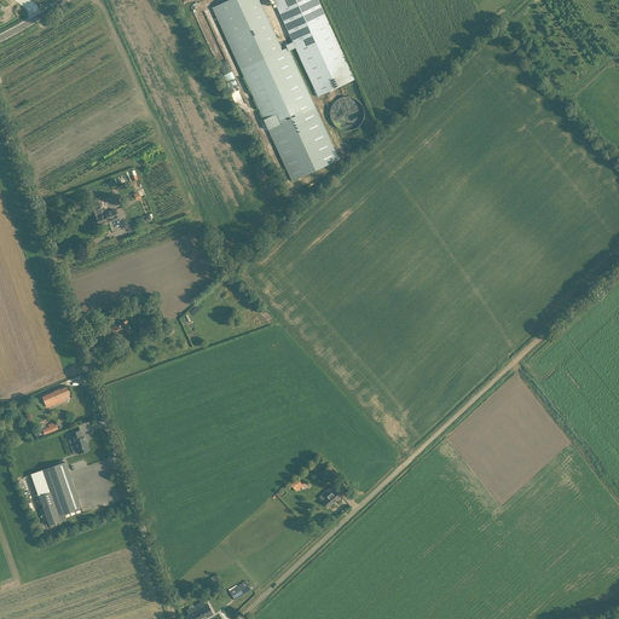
[(259,0),(227,0),(212,7),(212,9),(241,69),(241,70),(268,131),(279,154),(291,181),(340,158),(327,131),(316,108),(312,99),(301,75),(290,51),(295,47),(296,48),(318,97),(339,87),(356,80),(318,0),(273,0),(293,41),(294,45),(287,47),(284,50),(283,50),(259,0)]
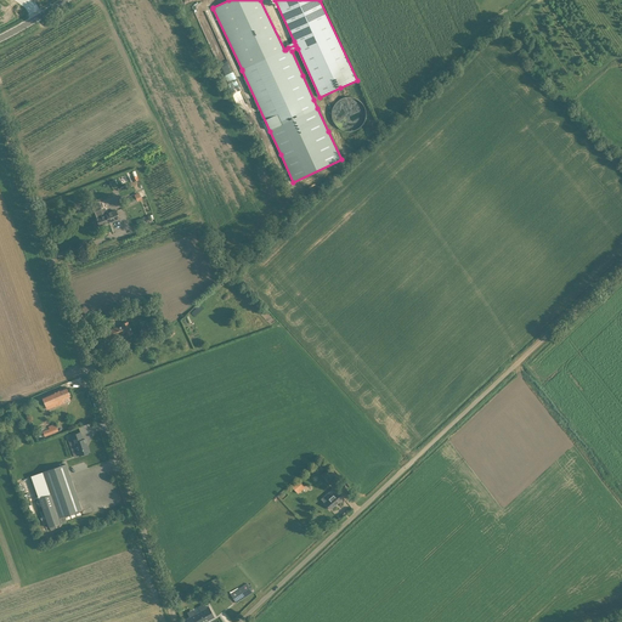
[(367,113),(366,107),(363,102),(358,99),(354,97),(349,96),(344,97),(339,100),(335,105),(333,109),(333,114),(334,120),(338,125),(343,128),(348,130),(354,129),(358,128),(363,124),(366,119),(367,113)]
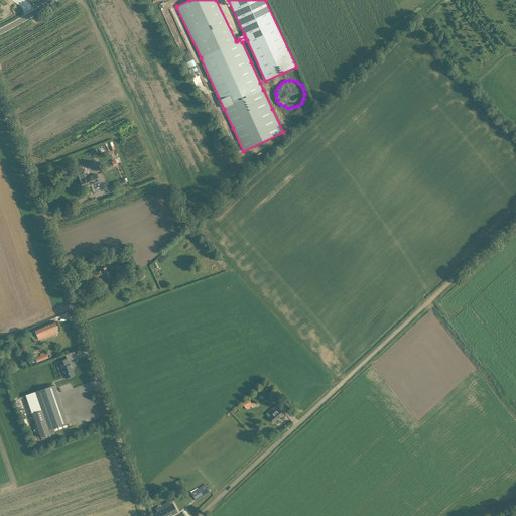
[(103,166),(105,171),(114,167),(112,162),(103,166)]
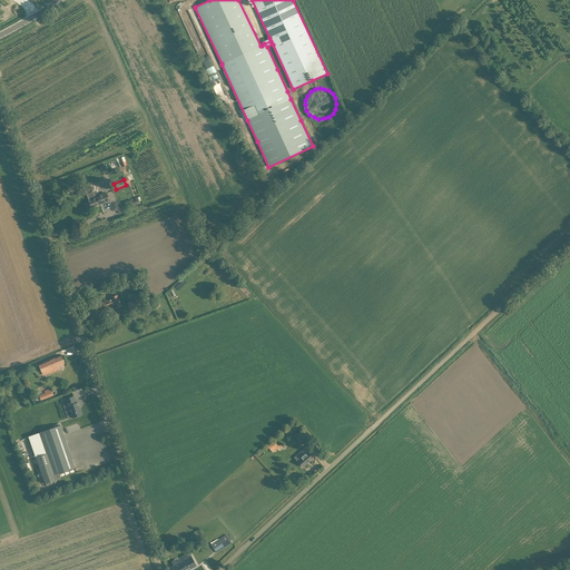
[(88,202),(90,206),(90,207),(99,205),(100,205),(110,202),(107,193),(97,196),(98,197),(95,198),(92,193),(92,192),(90,187),(84,189),(86,195),(88,202)]
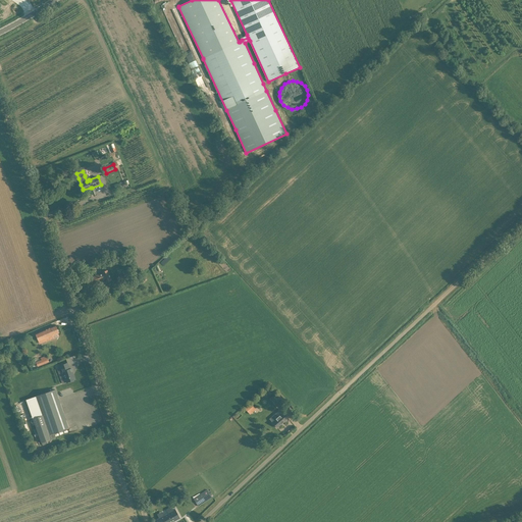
[(90,271),(85,273),(89,285),(105,279),(106,281),(111,280),(110,276),(109,275),(107,270),(102,272),(103,273),(91,277),(89,272),(91,271),(90,271)]
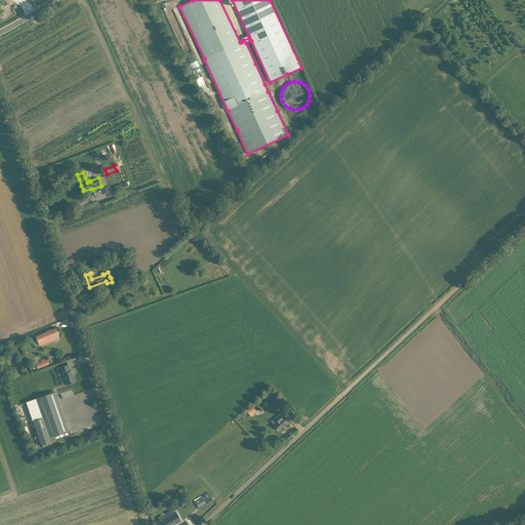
[(47,344),(50,341),(54,339),(53,337),(59,334),(56,327),(51,329),(36,336),(39,344),(45,340),(47,344)]
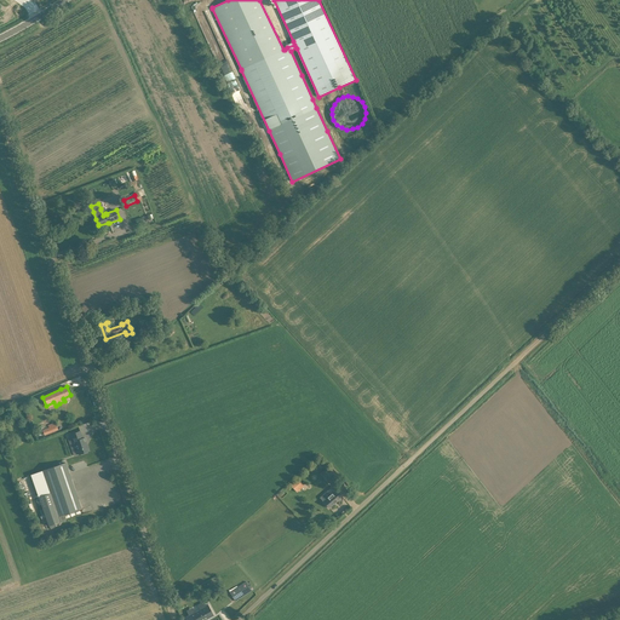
[(58,430),(55,423),(41,429),(45,436),(58,430)]
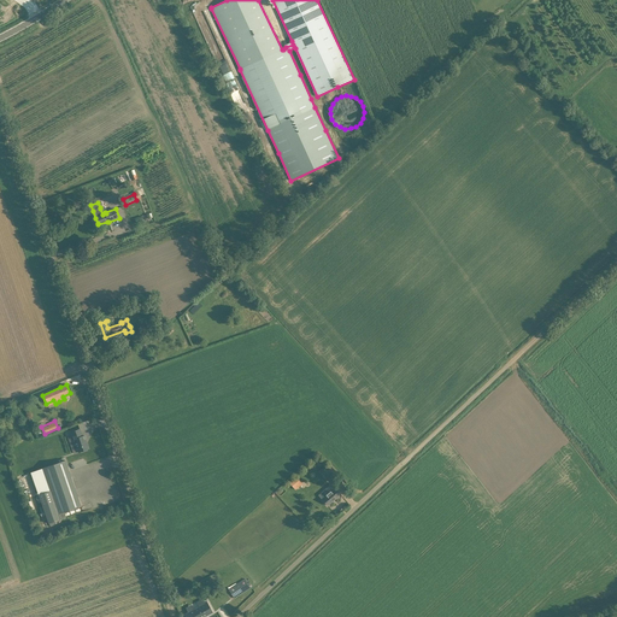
[(90,434),(88,425),(78,429),(80,434),(82,434),(87,450),(89,448),(90,450),(94,447),(97,446),(92,433),(90,434)]
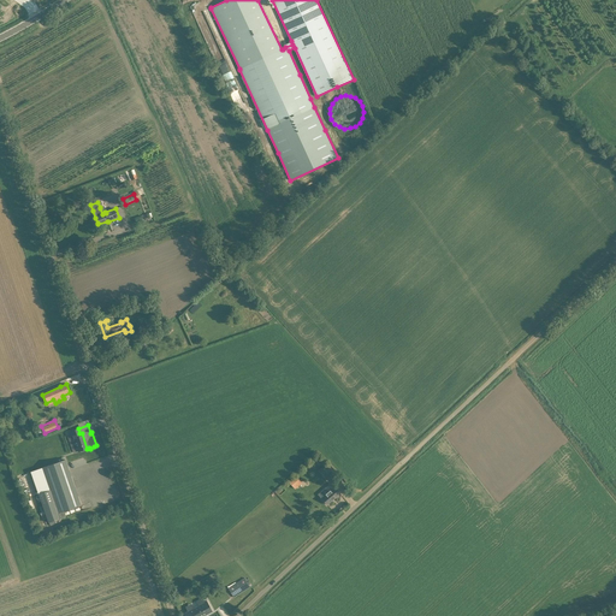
[(39,493),(49,522),(54,521),(64,517),(64,519),(66,517),(66,516),(64,511),(81,505),(65,460),(42,467),(51,490),(39,493)]
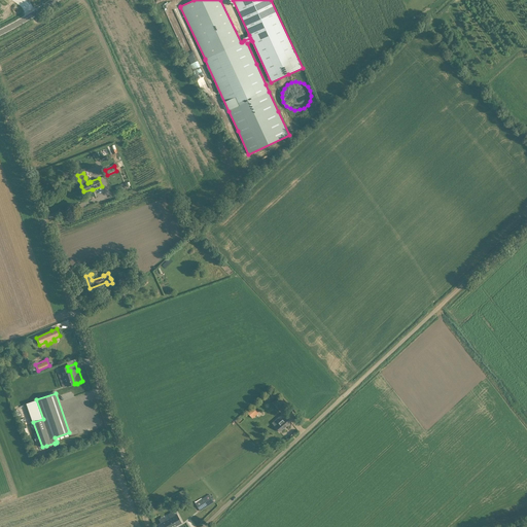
[(280,398),(275,402),(281,411),(286,406),(280,398)]
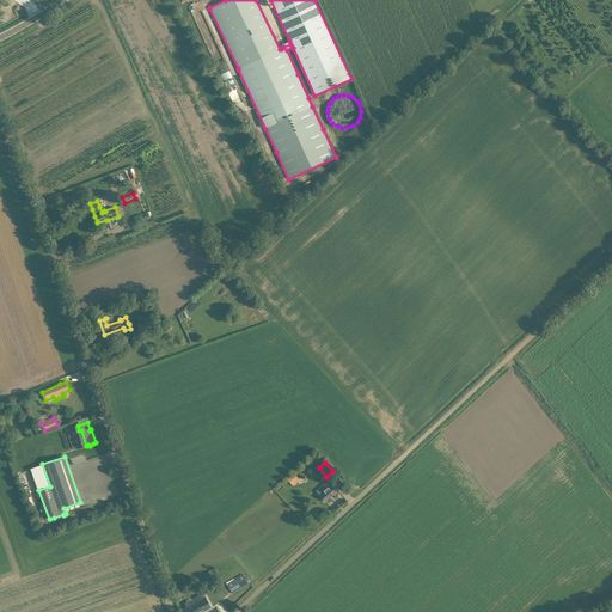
[(293,485),(300,479),(294,473),(288,479),(293,485)]
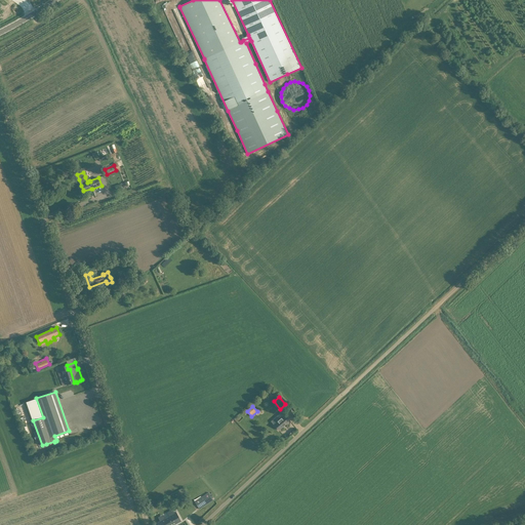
[(290,420),(286,416),(285,414),(274,423),(276,427),(279,430),(290,420)]
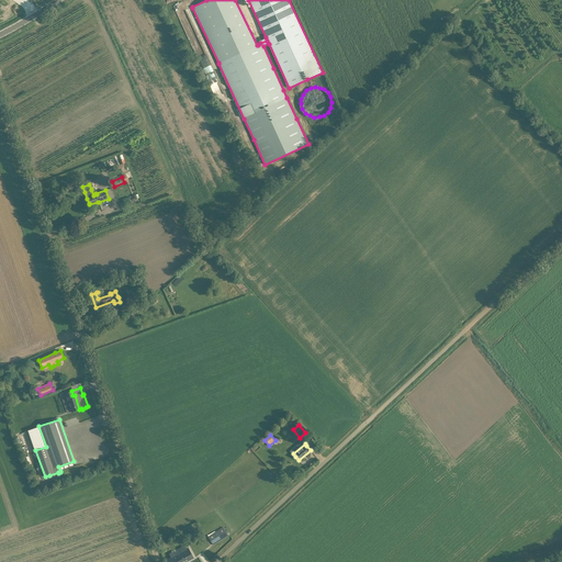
[(208,536),(214,546),(228,536),(223,527),(208,536)]
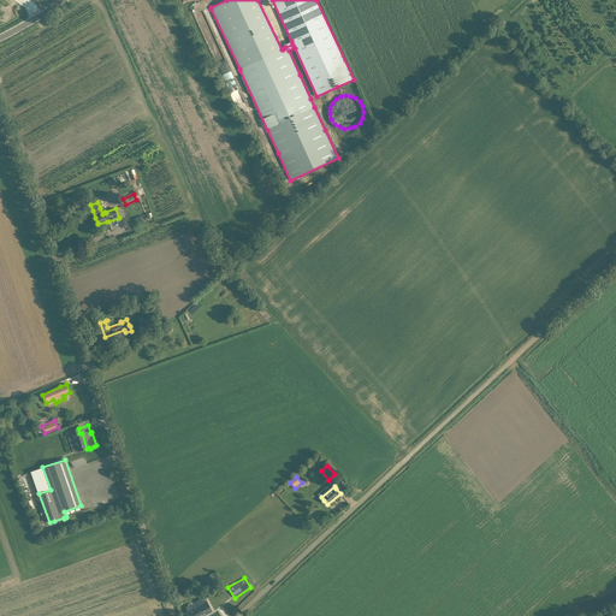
[(205,603),(181,615),(203,615),(211,614),(205,603)]
